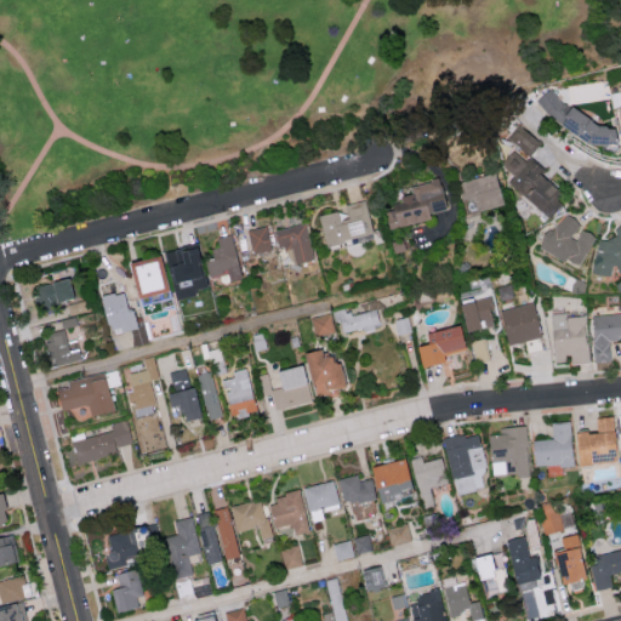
[(540,144),(520,124),(507,136),(527,157),(540,144)]
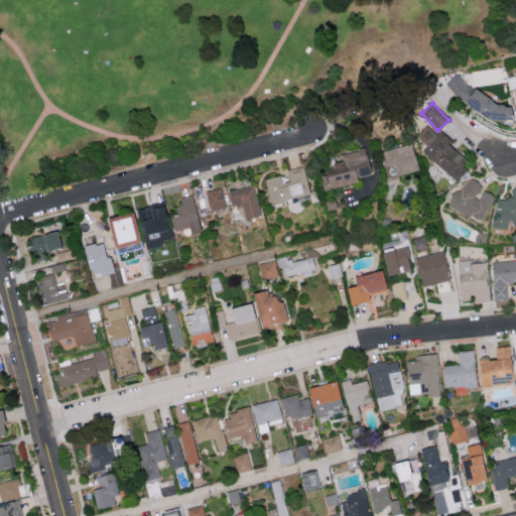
[(454,178),(470,161),(437,132),(436,133),(426,125),(416,136),(427,146),(422,151),(454,178)]
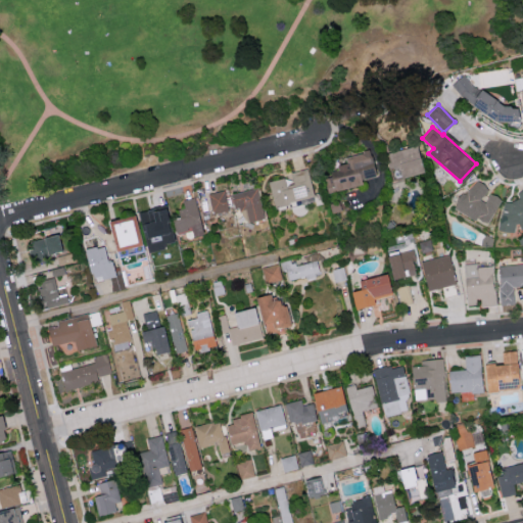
[(423,171),(416,145),(385,153),(389,169),(398,165),(402,177),(423,171)]
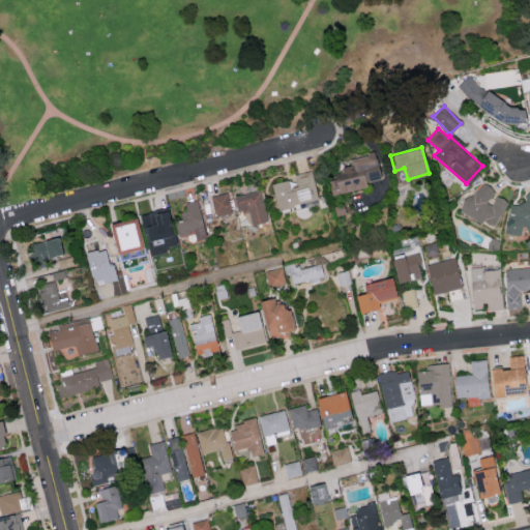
[(332,195),(367,186),(366,181),(381,178),(375,152),(349,158),(351,167),(334,171),(336,178),(328,180),(332,195)]
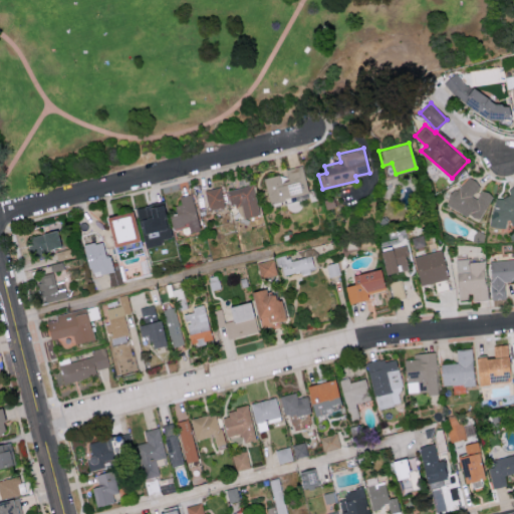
[(269,203),(308,196),(303,166),(285,169),(286,174),(264,177),(269,203)]
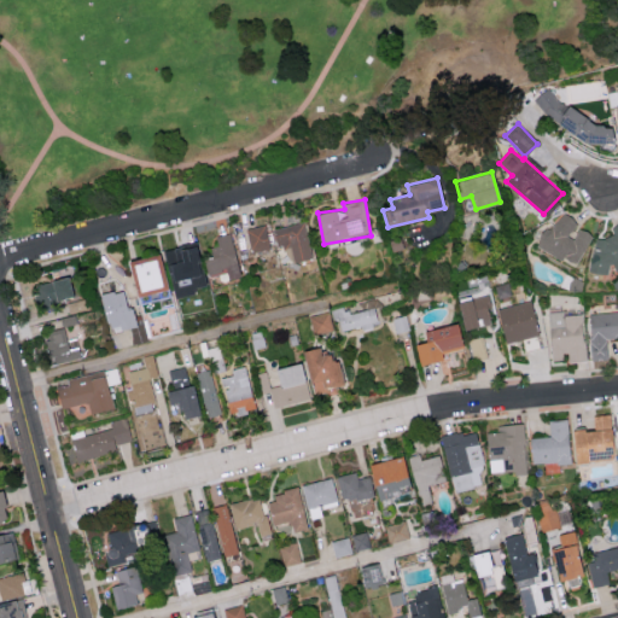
[(592,234),(576,226),(578,221),(560,213),(551,232),(543,228),(535,246),(576,266),(592,234)]
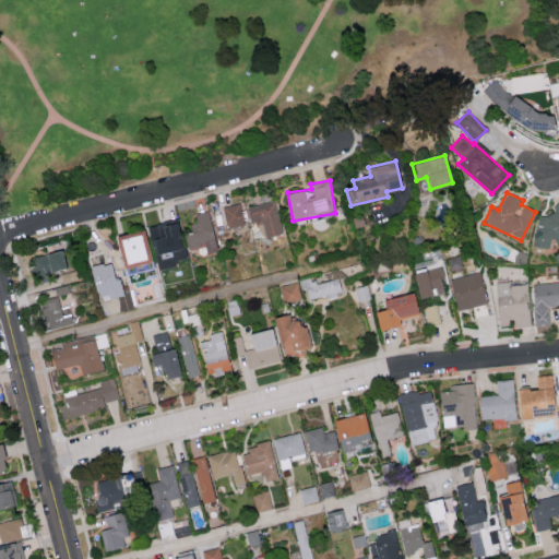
[(246,206),(250,223),(257,221),(261,238),(283,232),(274,199),(246,206)]
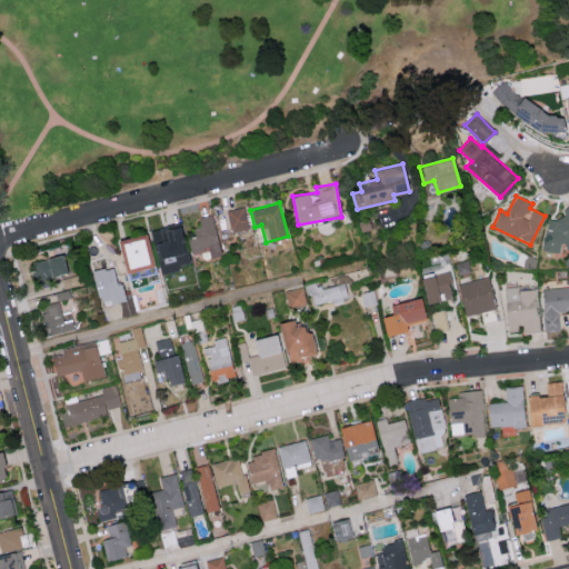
[(568,248),(568,205),(562,208),(565,215),(541,225),(551,250),(562,246),(565,250),(568,248)]
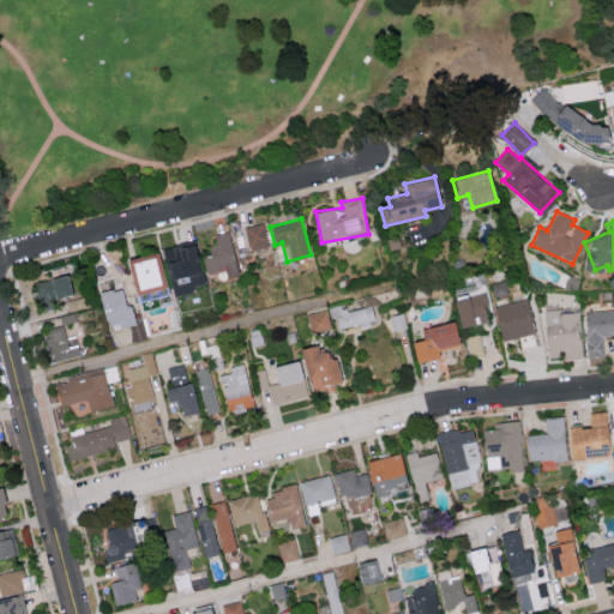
[(247,250),(268,247),(264,223),(244,226),(247,250)]
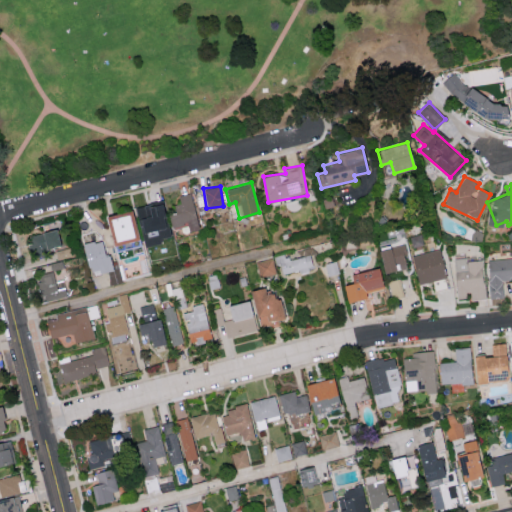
[(177,195),(179,203),(172,204),(174,212),(167,213),(170,227),(186,224),(188,231),(198,228),(190,192),(177,195)]
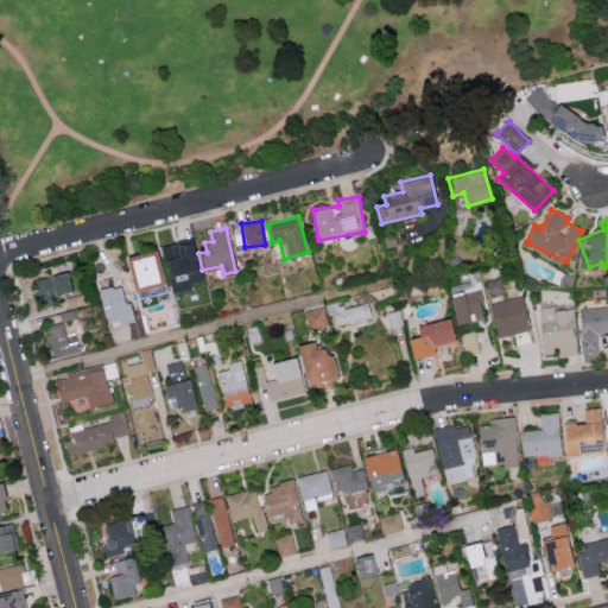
[(169,291),(191,287),(191,282),(202,279),(200,266),(195,267),(190,240),(160,246),(169,291)]
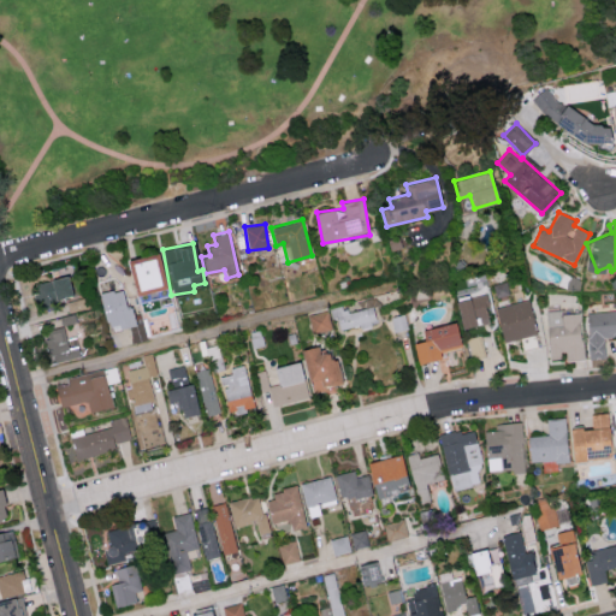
[(165,286),(157,252),(128,258),(136,294),(165,286)]
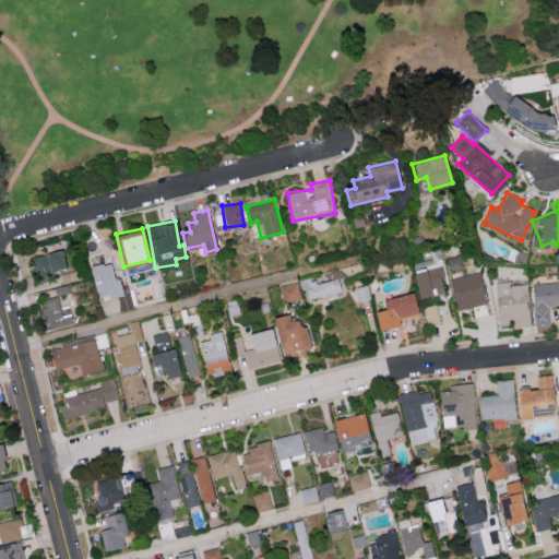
[(35,276),(66,270),(61,250),(31,257),(35,276)]
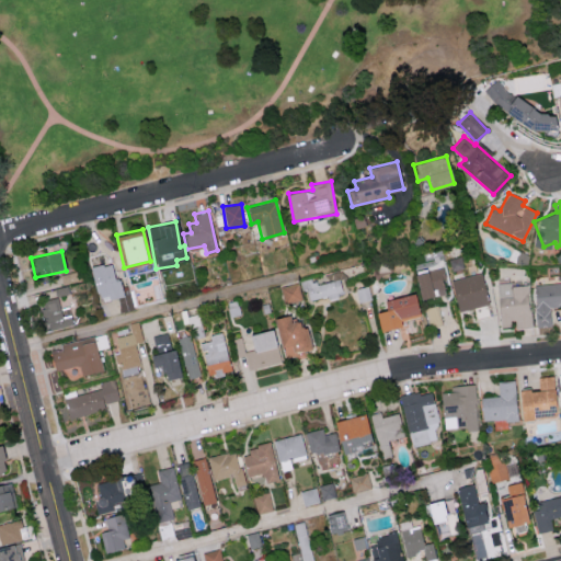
[(91,266),(98,297),(113,294),(116,312),(133,309),(129,294),(124,295),(119,278),(115,279),(111,262),(91,266)]
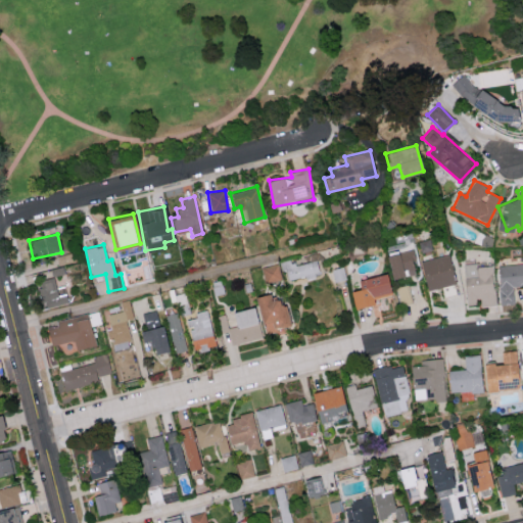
[(415,273),(412,260),(416,259),(413,247),(386,254),(392,279),(415,273)]
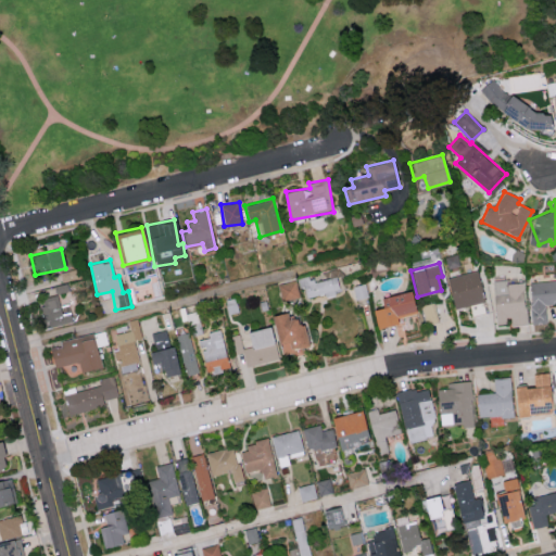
[(454,307),(483,301),(476,269),(446,276),(454,307)]
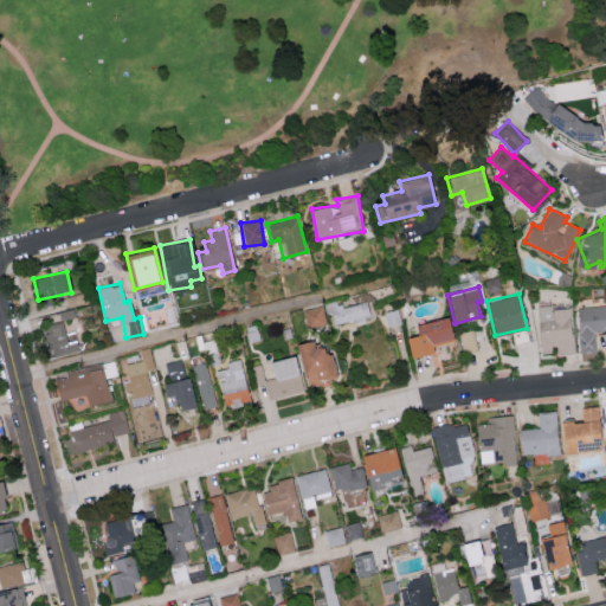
[(323,302),(326,313),(330,313),(333,324),(369,317),(366,301),(340,307),(337,300),(323,302)]
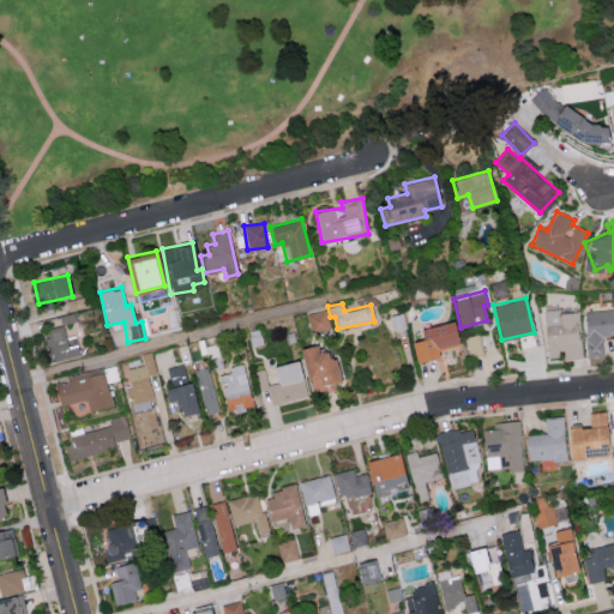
[(545,309),(547,357),(561,356),(563,359),(581,357),(578,312),(560,312),(560,308),(545,309)]
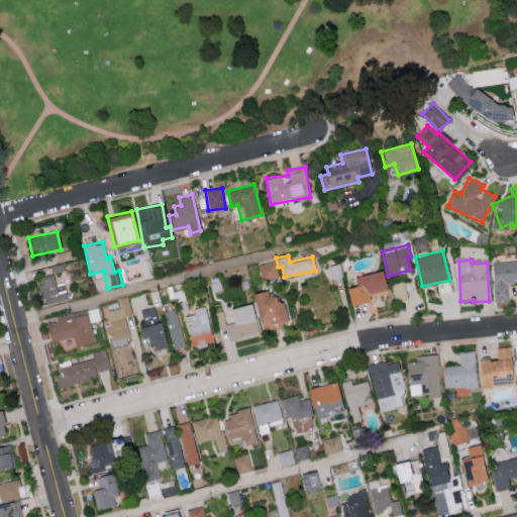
[(494,300),(508,300),(507,283),(516,282),(516,260),(492,262),(494,300)]
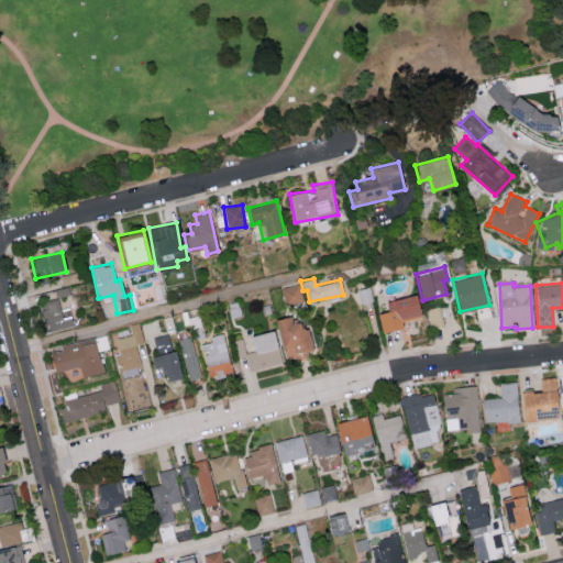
[(280,287),(284,304),(302,300),(299,284),(280,287)]
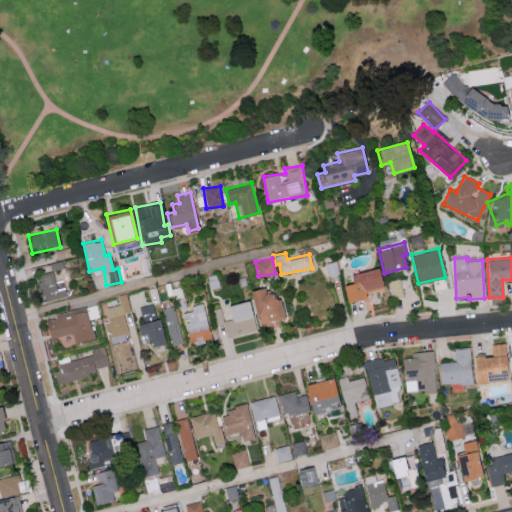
[(48,263),(50,271),(63,267),(61,260),(48,263)]
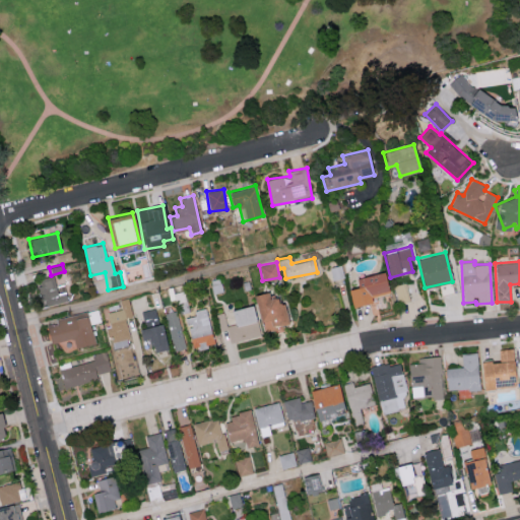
[(355,277),(356,286),(348,288),(352,306),(372,302),(371,297),(388,293),(384,271),(355,277)]
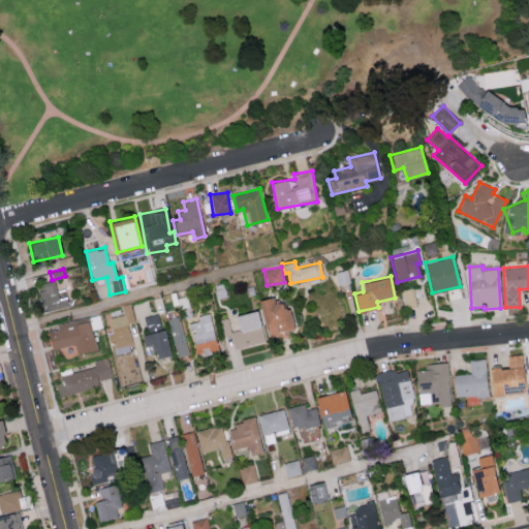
[(67,306),(64,289),(57,291),(55,280),(38,283),(43,311),(67,306)]
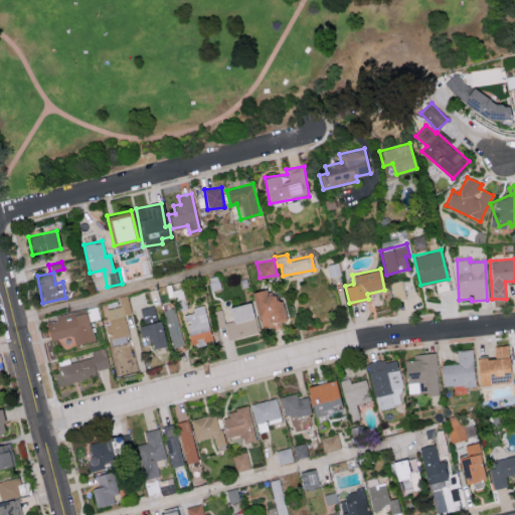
[(279,293),(267,295),(265,288),(252,291),(260,329),(278,326),(277,322),(284,320),(279,293)]
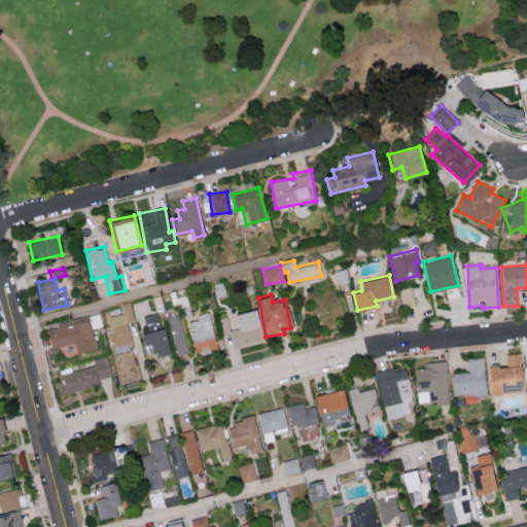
[(127,322),(134,320),(131,304),(104,309),(114,356),(121,355),(121,357),(131,355),(128,343),(132,342),(127,322)]
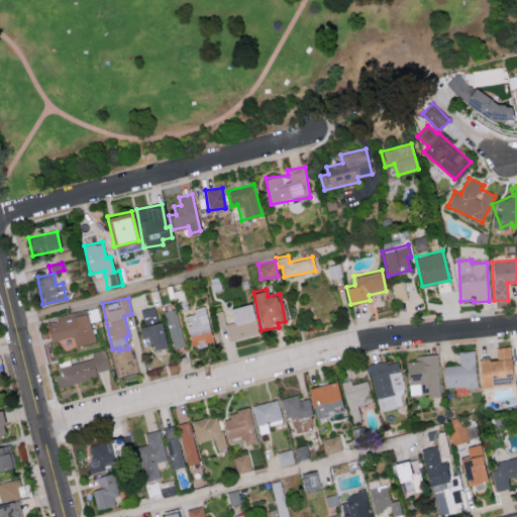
[(226,308),(228,322),(225,323),(222,311),(218,311),(223,341),(257,334),(251,303),(226,308)]
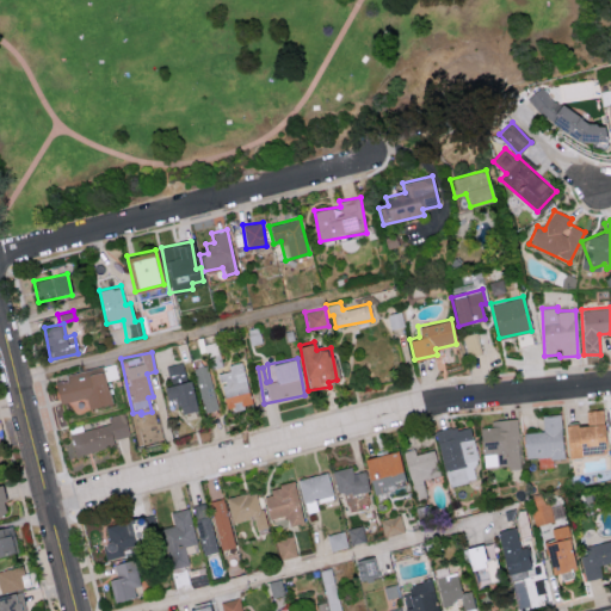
[(193,409),(186,362),(167,364),(171,384),(164,386),(166,399),(177,396),(179,412),(193,409)]
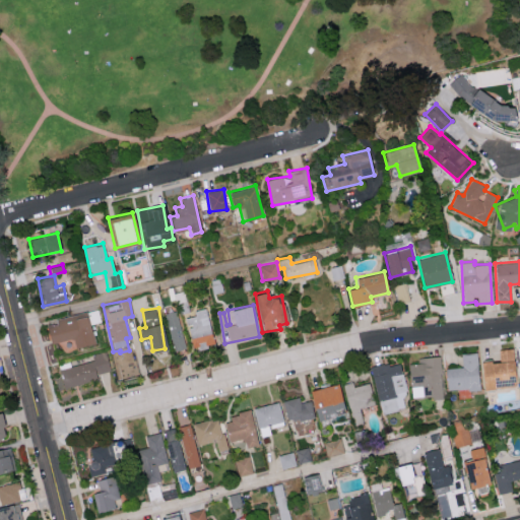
[(186,317),(191,346),(212,343),(206,308),(195,310),(196,315),(186,317)]
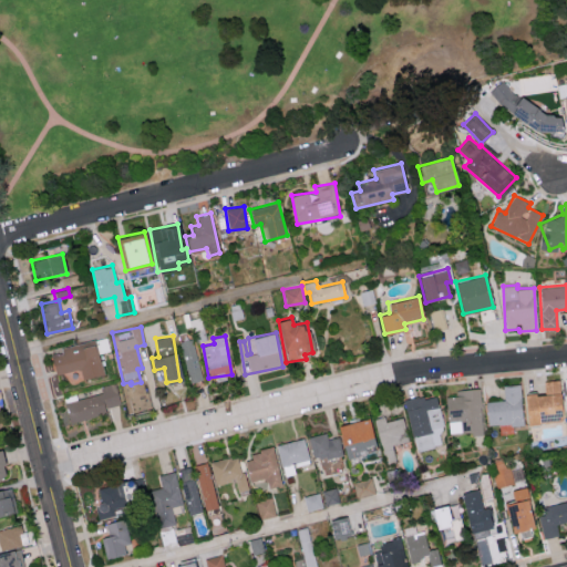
[(187,382),(200,380),(195,339),(182,340),(187,382)]
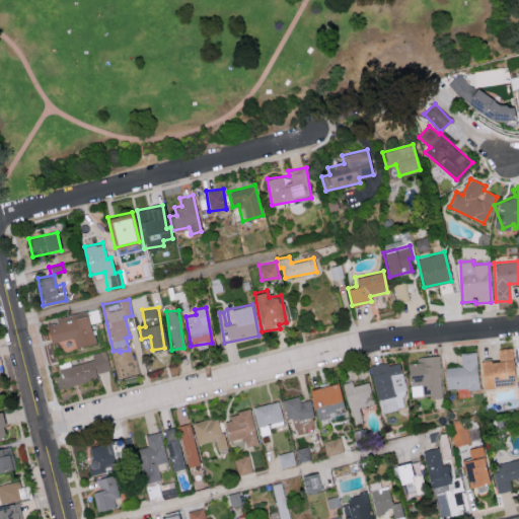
[(93,343),(87,312),(46,320),(50,342),(73,338),(75,347),(93,343)]
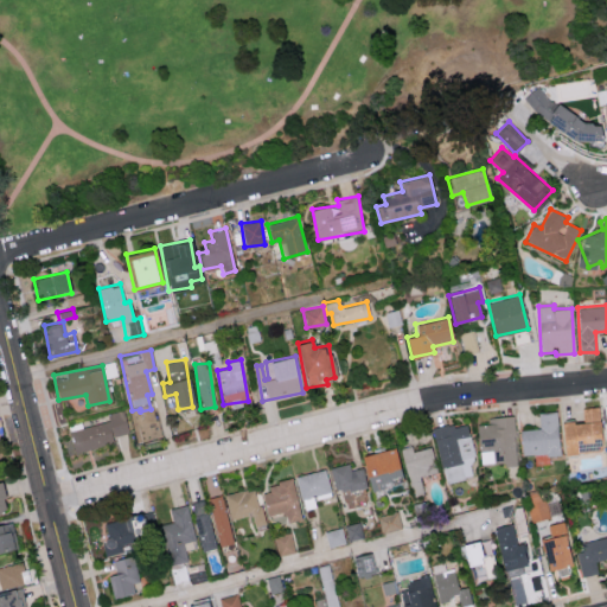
[(599,407),(582,407),(583,421),(562,421),(564,452),(601,449),(599,407)]
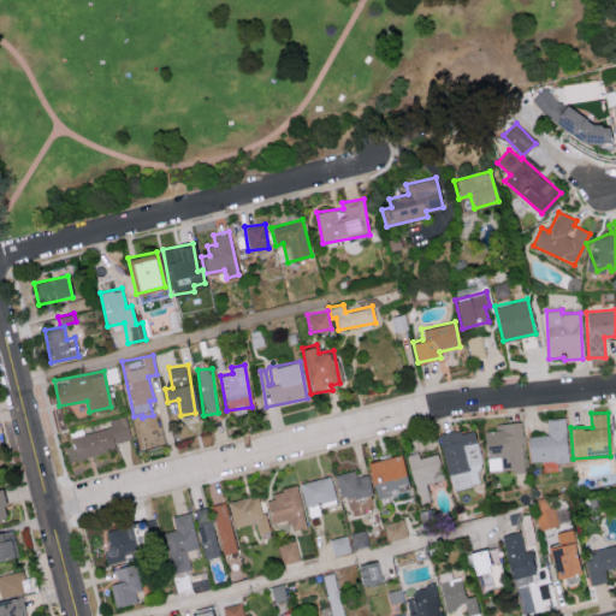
[(131,438),(125,415),(108,420),(111,427),(70,437),(72,448),(66,449),(70,461),(118,449),(117,442),(131,438)]
